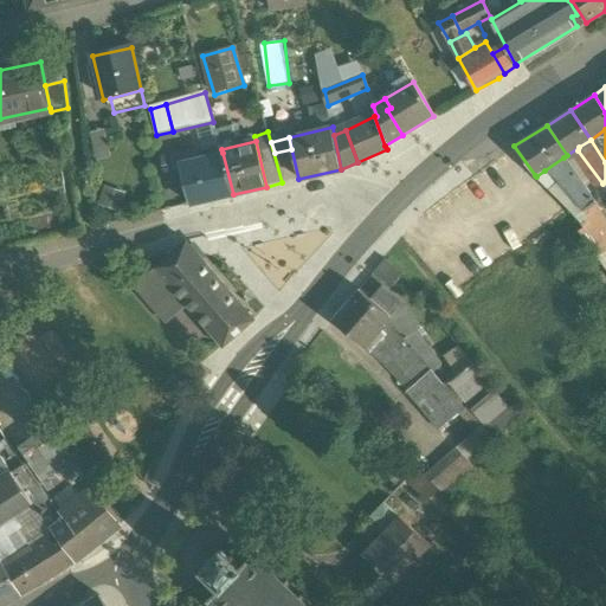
[(194,153),(173,158),(175,168),(182,167),(181,162),(197,159),(194,153)]
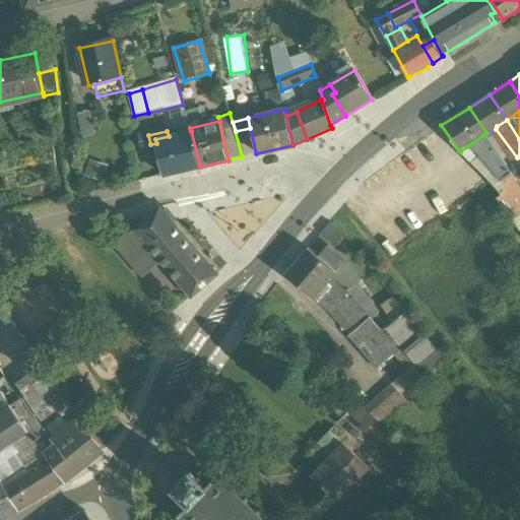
[(169,136),(155,139),(156,143),(165,176),(200,167),(191,131),(169,136)]
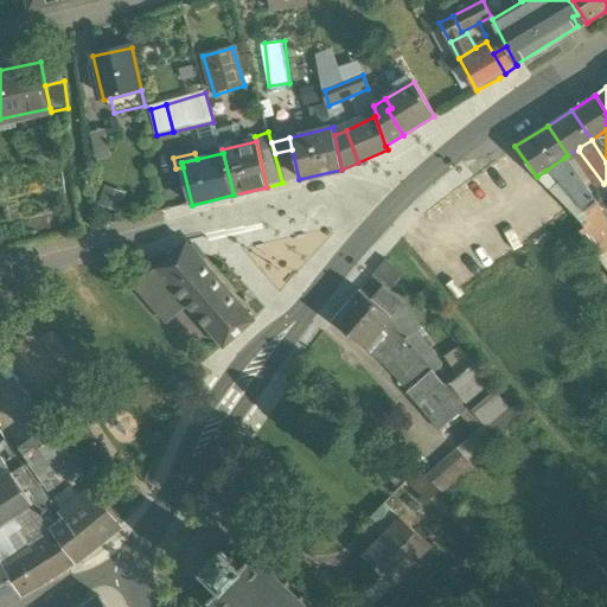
[(564,158),(545,171),(557,181),(569,195),(582,186),(564,158)]
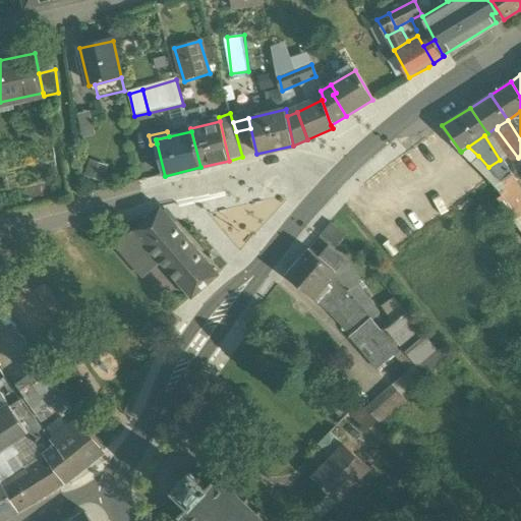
[(478,156),(468,147),(461,152),(472,163),(478,156)]
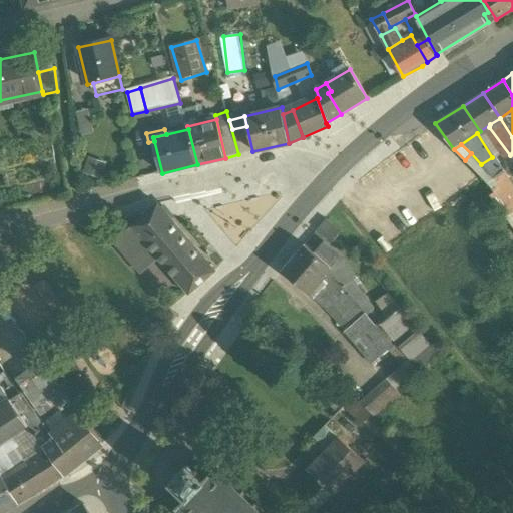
[(492,157),(481,164),(495,177),(503,171),(492,157)]
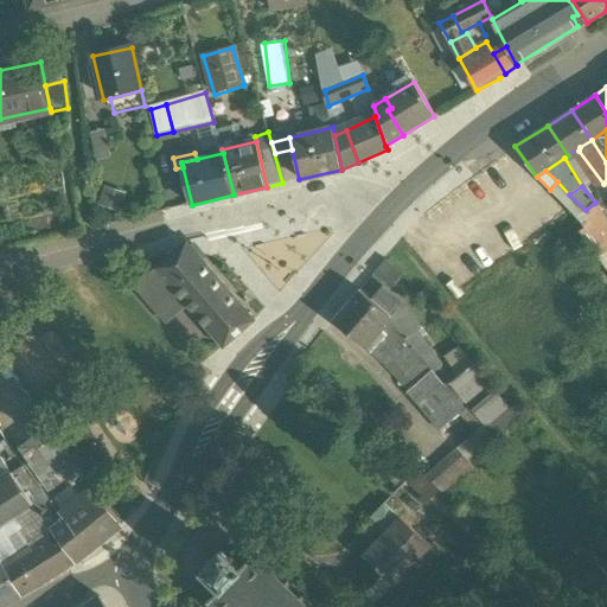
[(606,219),(595,203),(586,210),(577,217),(582,223),(582,224),(585,229),(580,232),(596,257),(606,250),(606,219)]
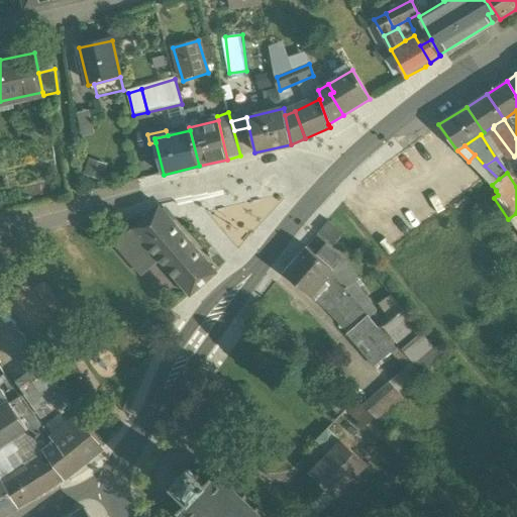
[(218,273),(160,205),(145,218),(134,228),(162,260),(192,296),(218,273)]
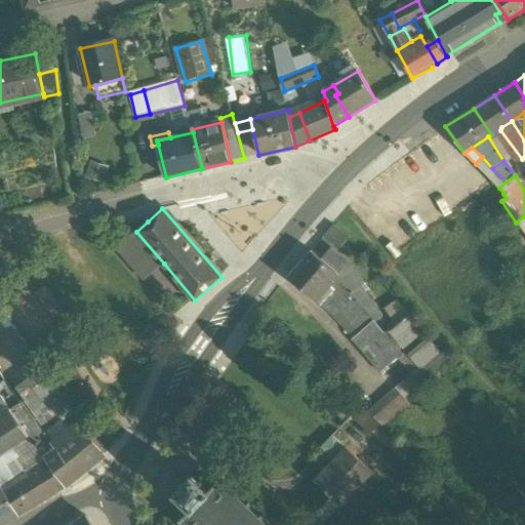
[(142,213),(129,224),(135,232),(148,221),(142,213)]
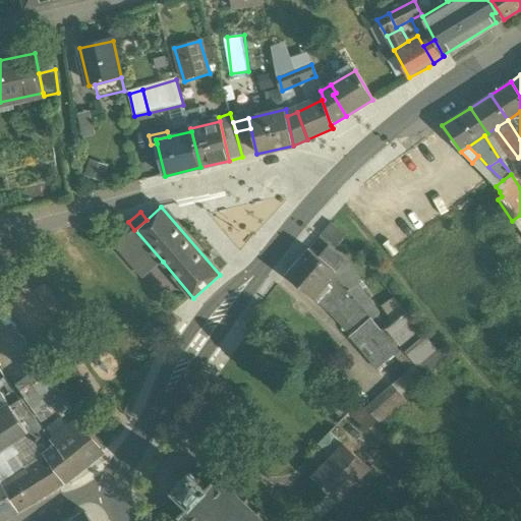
[(128,222),(118,231),(125,238),(134,230),(128,222)]
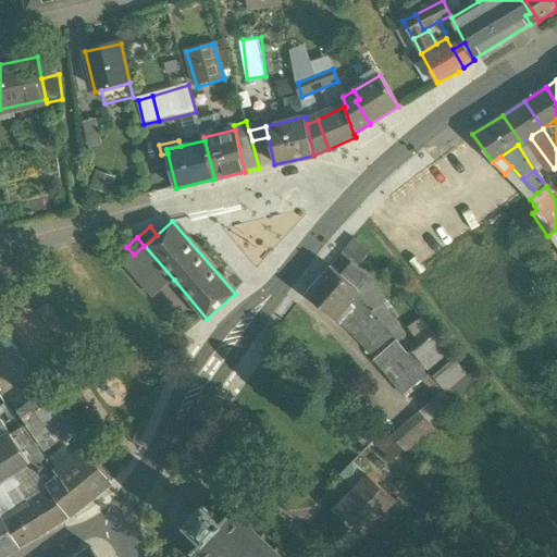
[(355,239),(344,251),(358,264),(369,251),(355,239)]
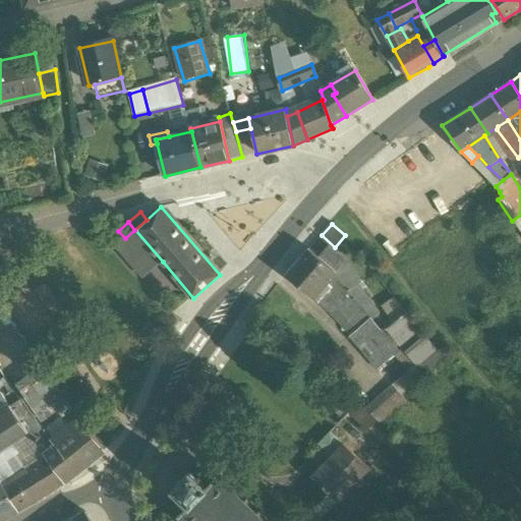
[(163,262),(135,230),(134,230),(125,238),(119,243),(147,276),(163,262)]
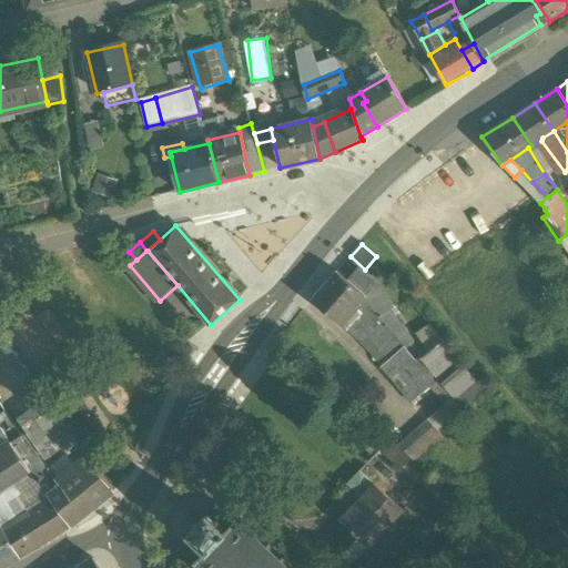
[(379,285),(358,270),(347,282),(364,296),(364,297),(377,317),(378,317),(391,310),(393,308),(379,285)]
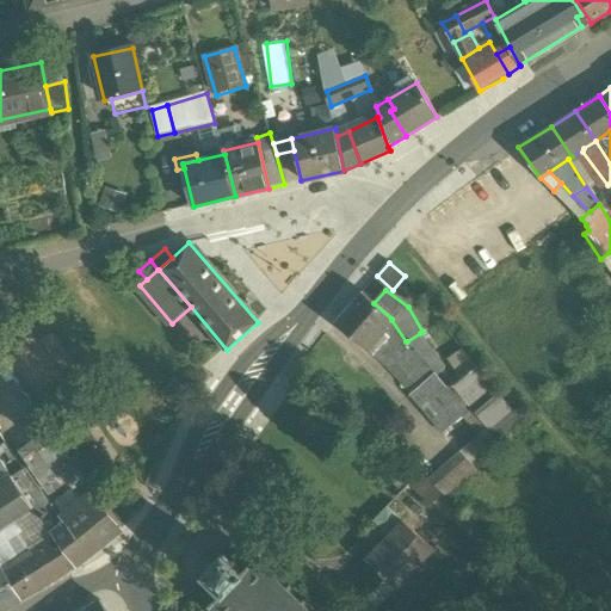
[(374,303),(362,292),(335,322),(364,347),(392,320),(392,319),(374,303)]
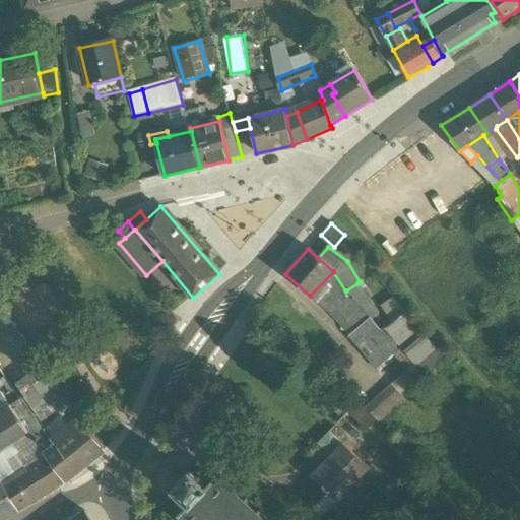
[(390,342),(382,333),(379,330),(366,314),(346,290),(345,290),(333,272),(310,296),(330,314),(335,308),(355,330),(348,336),(375,370),(398,352),(390,342)]
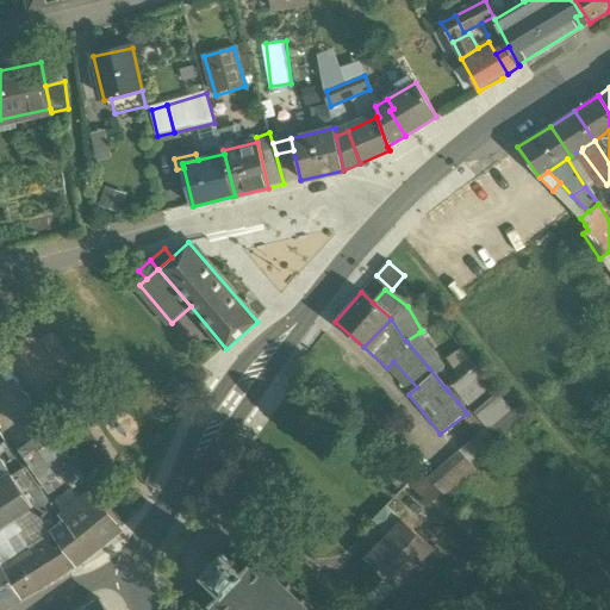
[(419,332),(406,341),(429,368),(439,363),(419,332)]
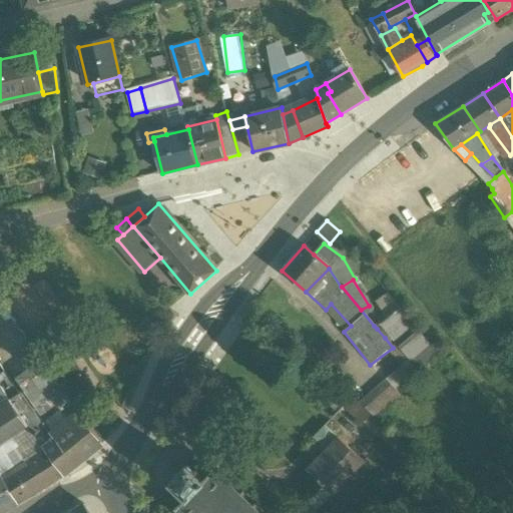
[(436,354),(398,306),(374,326),(377,329),(385,338),(388,336),(407,360),(416,370),(436,354)]
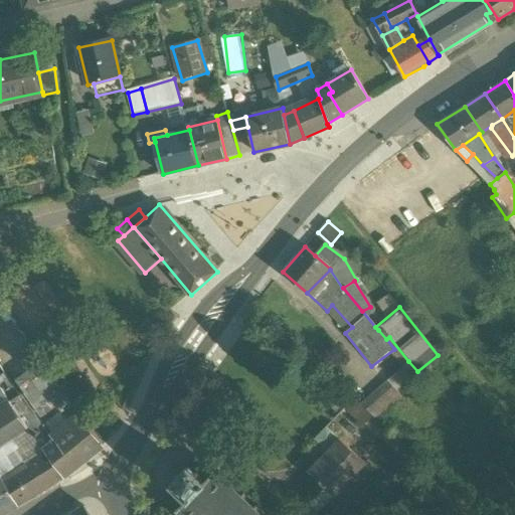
[(48,372),(35,354),(23,363),(28,372),(15,383),(21,392),(37,380),(48,372)]
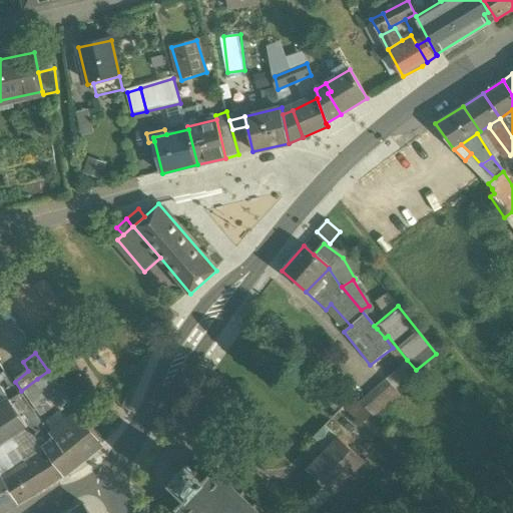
[(407,360),(385,380),(393,389),(416,370),(407,360)]
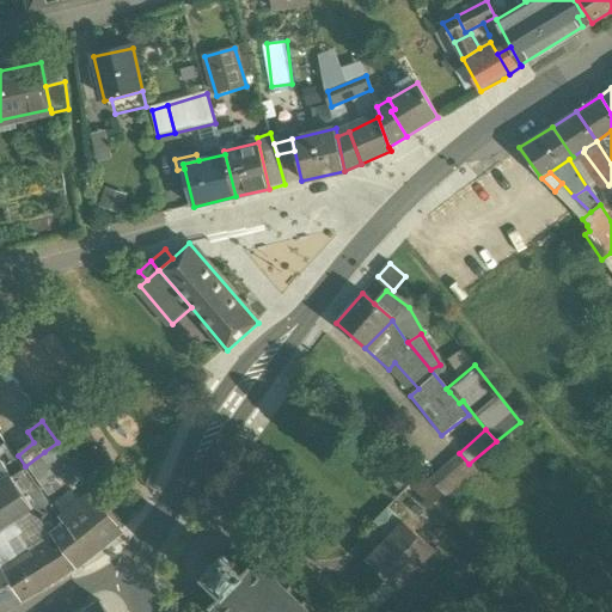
[(44,452),(25,466),(32,475),(50,460),(44,452)]
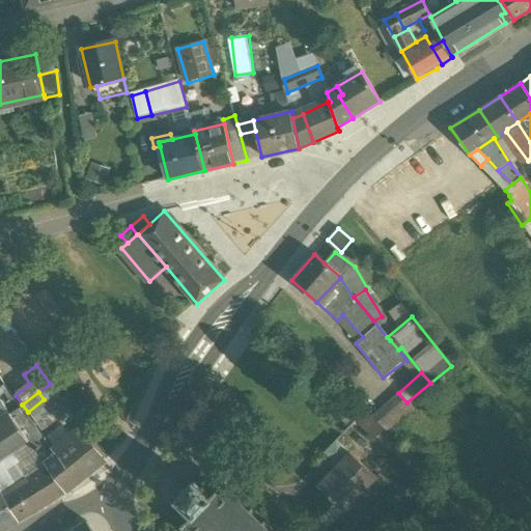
[(398,393),(371,418),(385,430),(388,434),(413,410),(407,402),(398,393)]
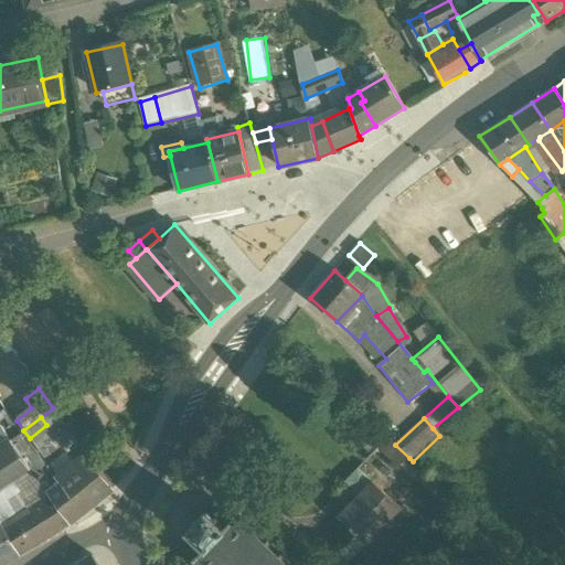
[(23,445),(18,437),(11,441),(17,450),(23,445)]
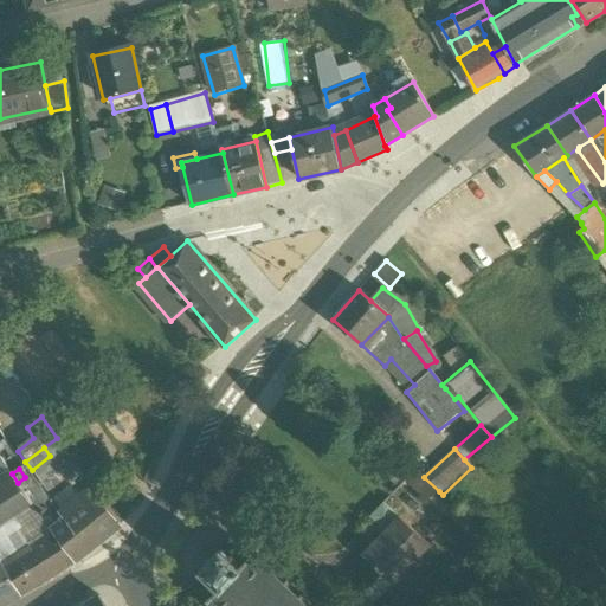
[(66,478),(60,470),(56,474),(45,482),(52,491),(66,478)]
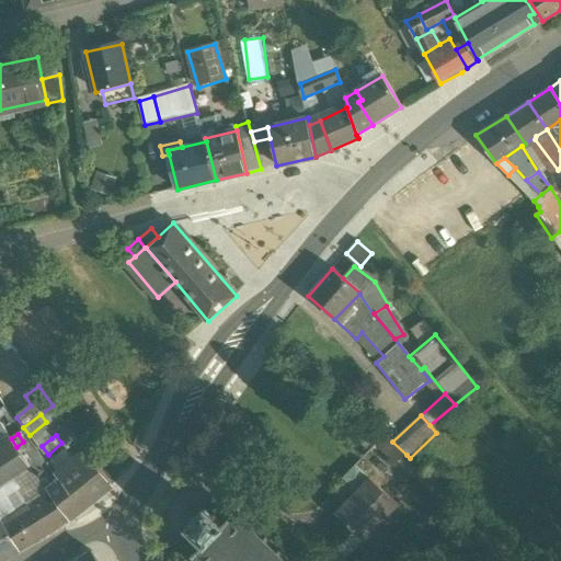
[(392,442),(386,436),(376,445),(393,465),(407,455),(392,442)]
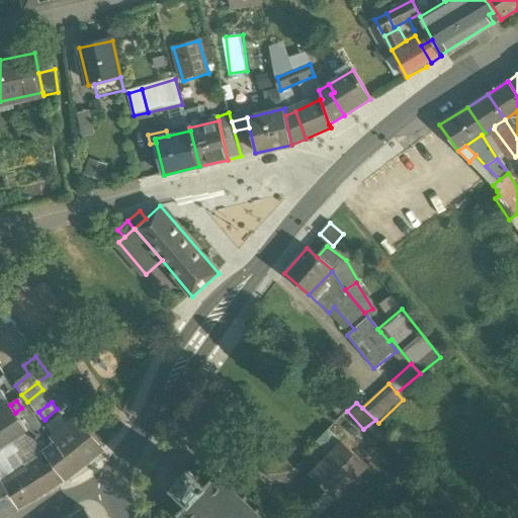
[(10,405),(0,412),(0,422),(3,429),(12,444),(15,442),(19,449),(34,439),(33,438),(17,415),(15,413),(10,405)]
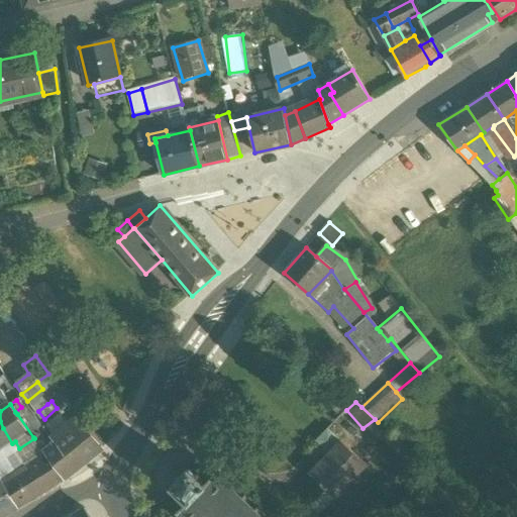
[(27,407),(17,414),(33,437),(43,430),(27,407)]
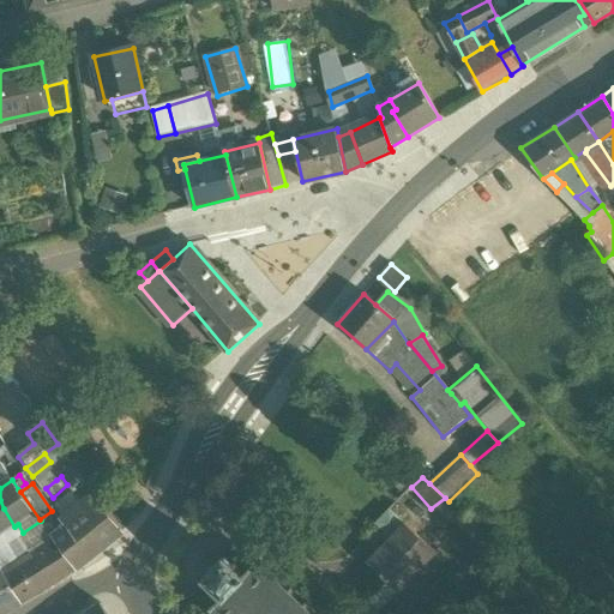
[(98,513),(80,492),(76,495),(67,485),(53,498),(71,519),(65,524),(72,533),(98,513)]
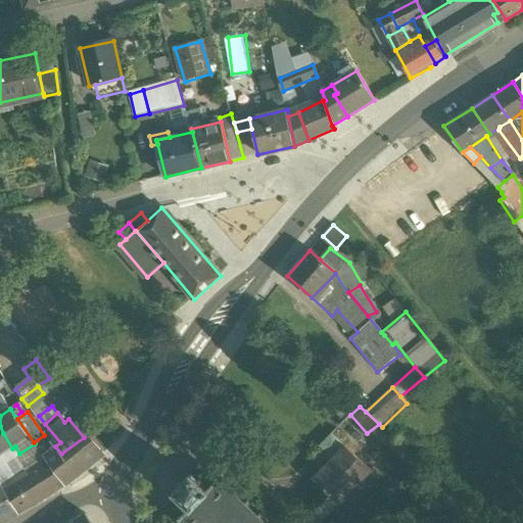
[(3,433),(0,426),(0,456),(12,448),(3,433)]
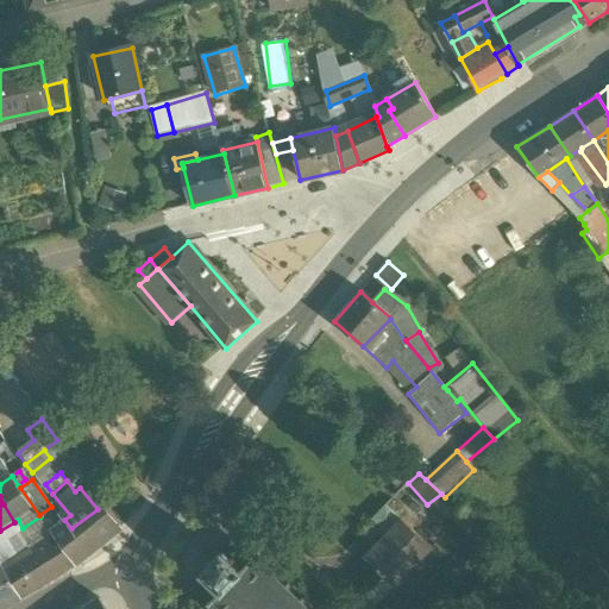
[(431,548),(387,504),(366,526),(381,539),(360,560),(391,591),(431,548)]
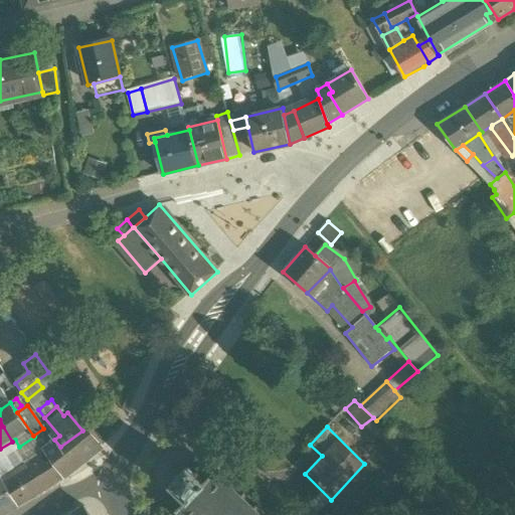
[(82,431),(60,447),(77,467),(100,450),(82,431)]
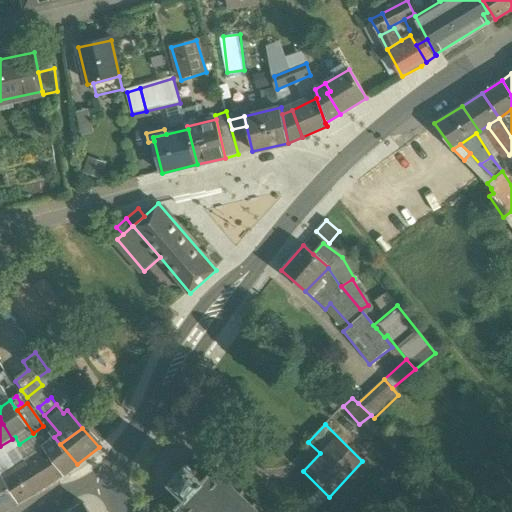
[(19,444),(17,445),(29,464),(19,470),(32,494),(63,475),(42,445),(34,434),(19,444)]
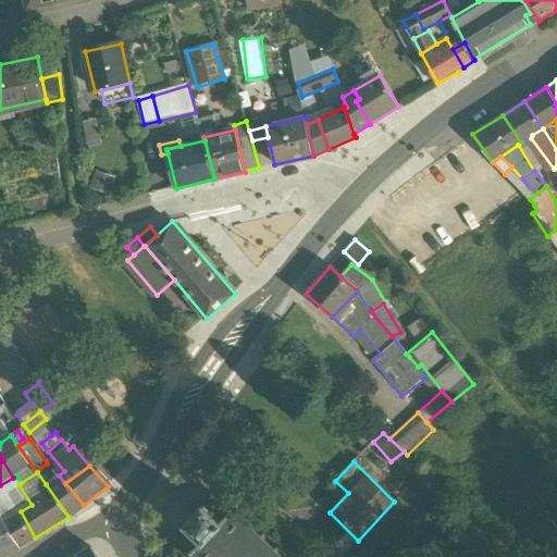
[(65,483),(59,475),(46,484),(69,517),(84,505),(65,483)]
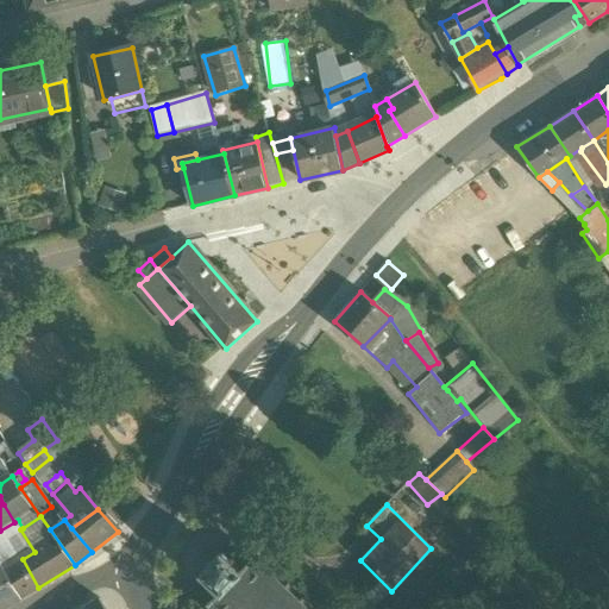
[(287,583),(283,585),(272,575),(275,572),(271,569),(269,571),(256,558),(255,554),(251,554),(251,559),(240,570),(236,565),(237,560),(233,557),(230,558),(221,551),(200,571),(219,590),(208,602),(205,602),(205,606),(208,606),(212,608),(369,608),(362,601),(353,608),(307,608),(301,603),(303,601),(301,597),(299,601),(287,589),(289,586),(287,583)]
